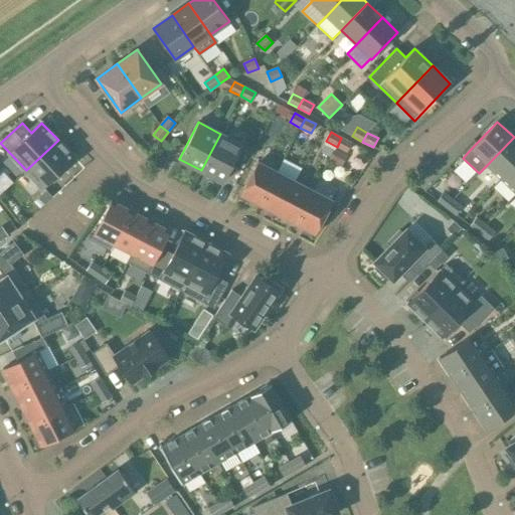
[(242,145),(220,134),(201,170),(223,182),(242,145)]
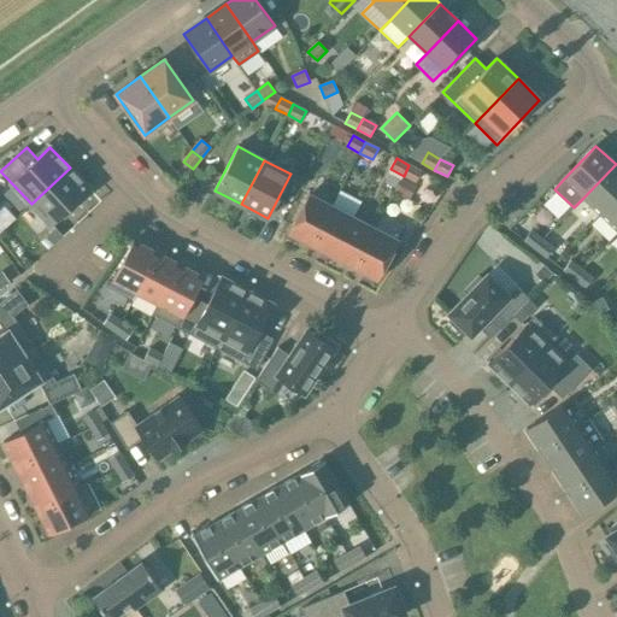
[(616,165),(616,164),(583,198),(601,215),(616,198),(616,165)]
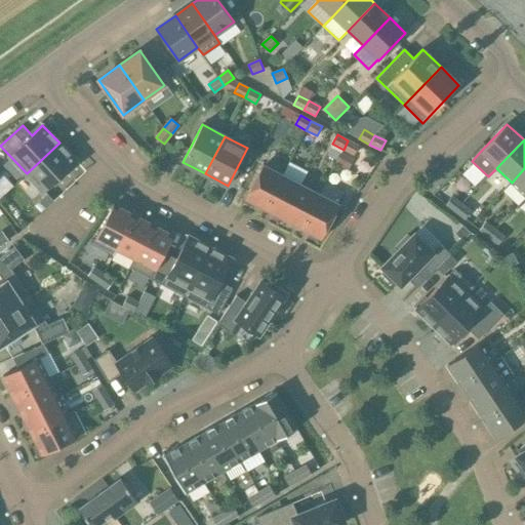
[(348,140),(344,150),(354,155),(359,146),(348,140)]
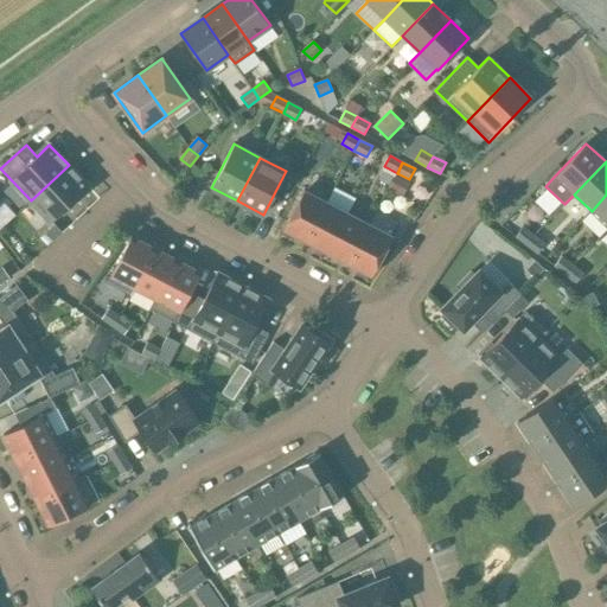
[(88,186),(69,165),(31,200),(50,222),(88,186)]
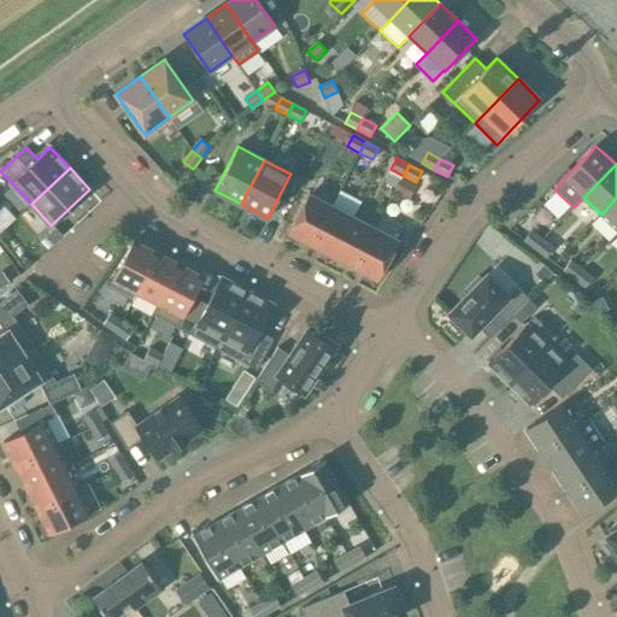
[(416,186),(401,178),(394,193),(409,200),(416,186)]
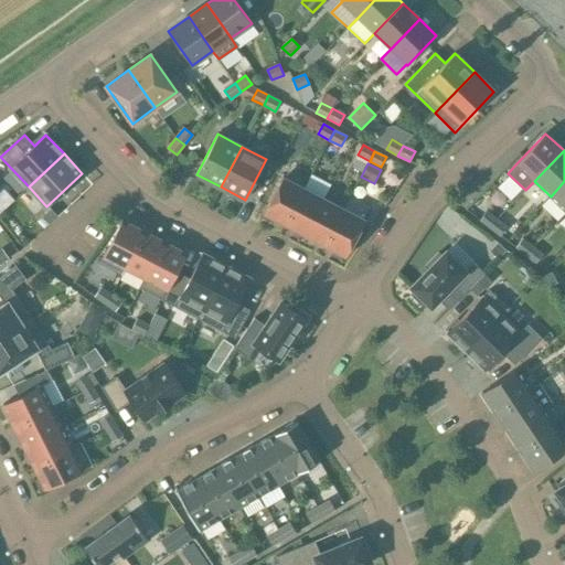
[(285,225),(305,188),(283,177),(264,214),(285,225)]
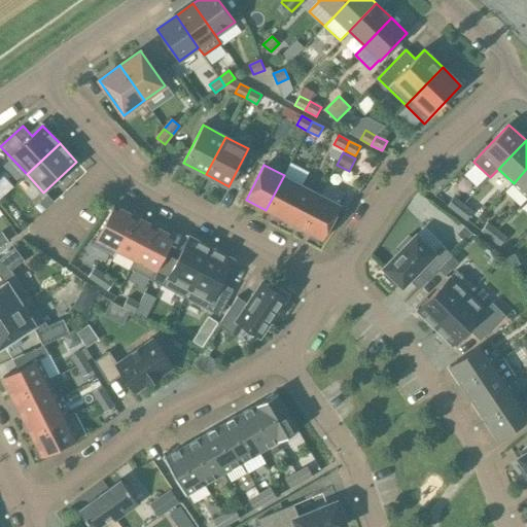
[(526,169),(514,183),(526,196),(526,169)]
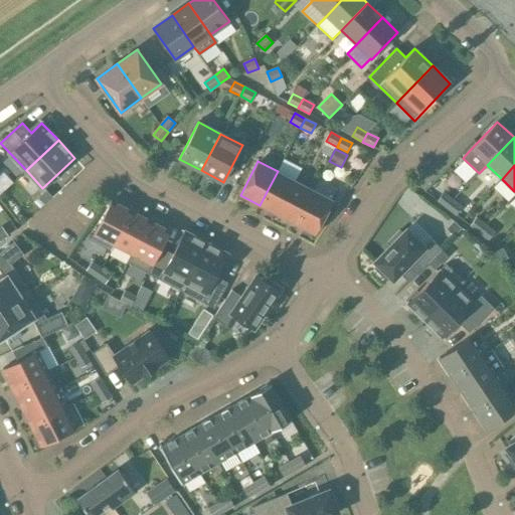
[(296,181),(278,171),(260,205),(278,214),(296,181)]
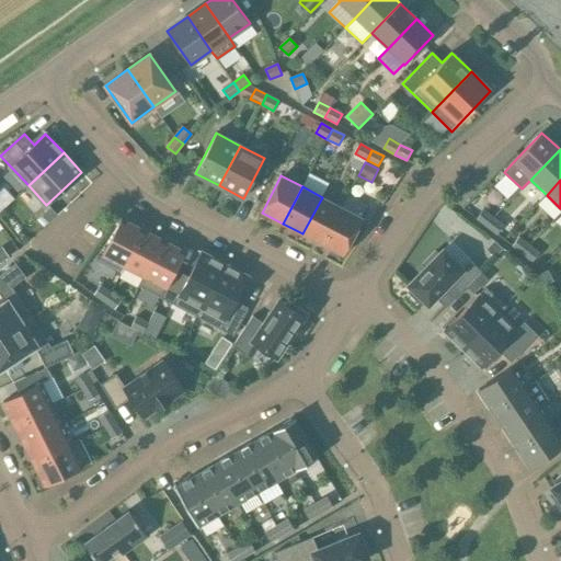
[(322,244),(342,207),(322,197),(302,233),(322,244)]
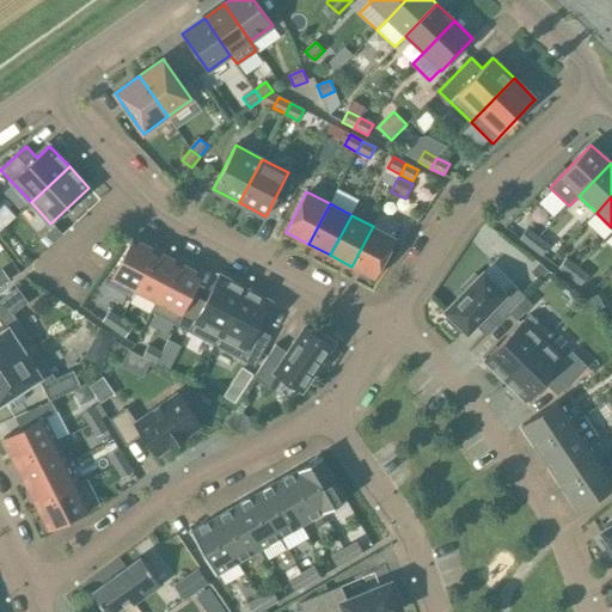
[(62,234),(55,226),(46,236),(53,243),(62,234)]
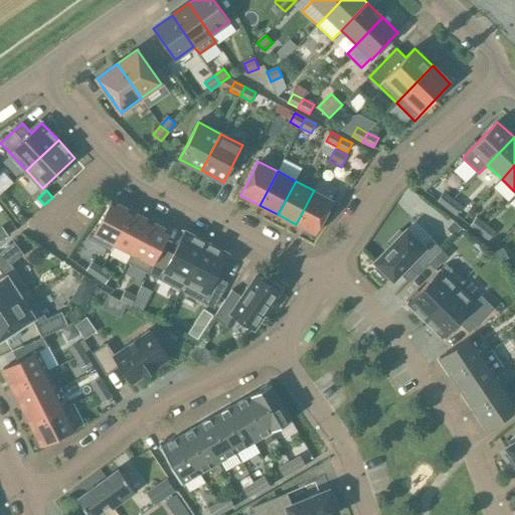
[(314,190),(296,224),(315,234),(333,200),(314,190)]
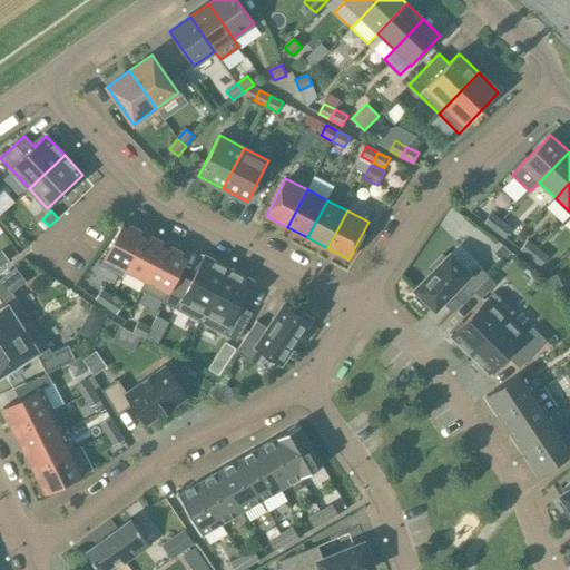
[(484,222),(494,229),(501,222),(491,213),(484,222)]
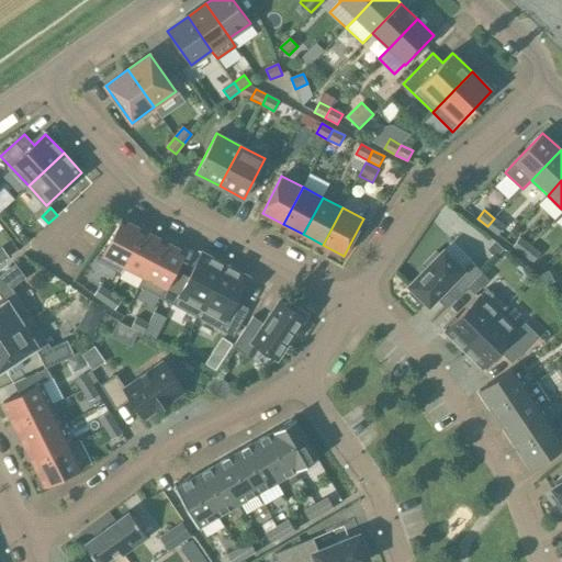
[(103,256),(99,262),(121,273),(124,267),(144,229),(122,218),(103,256)]
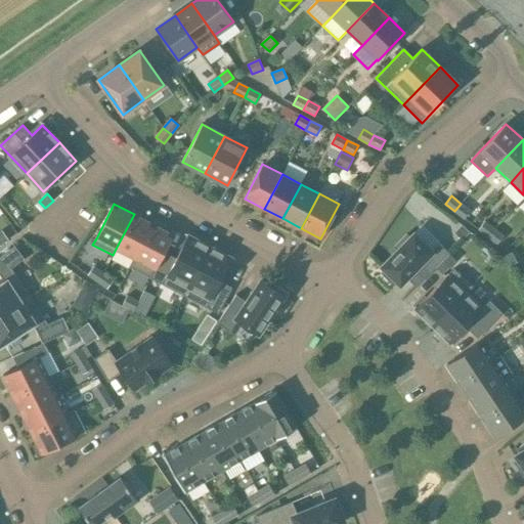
[(471,211),(461,204),(454,211),(465,219),(471,211)]
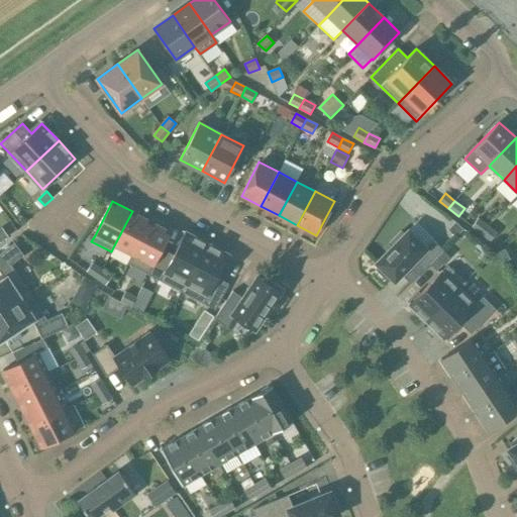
[(132,211),(114,245),(132,254),(133,255),(151,221),(132,211)]
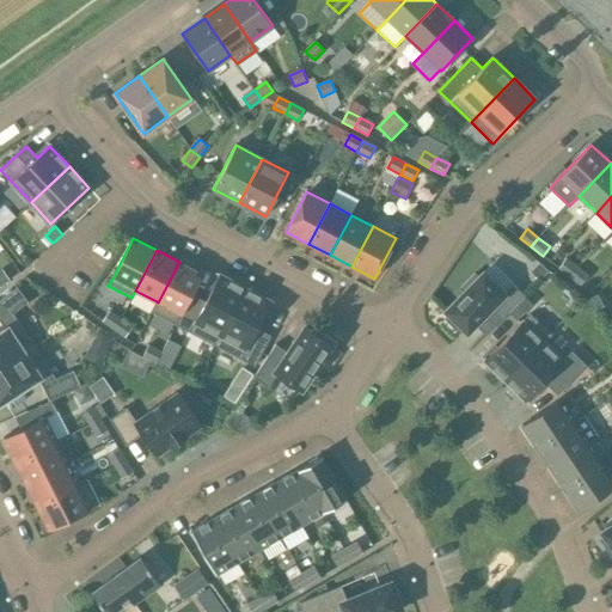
[(570,276),(577,267),(567,258),(558,268),(570,276)]
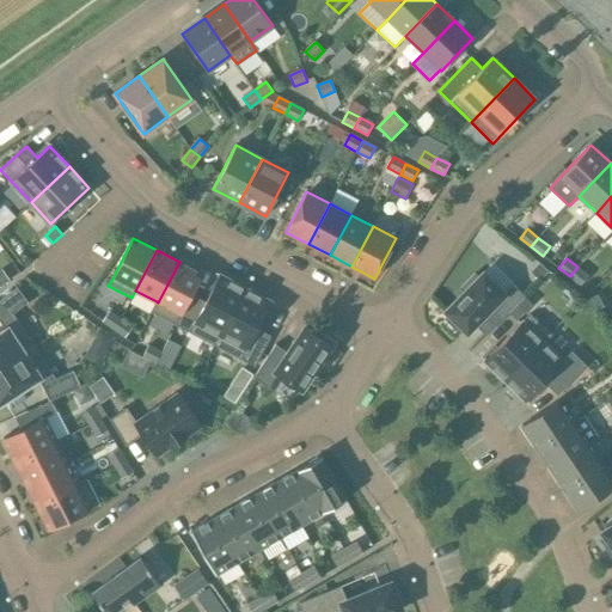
[(157,301),(151,312),(176,325),(182,313),(191,294),(202,274),(179,262),(158,303),(157,301)]
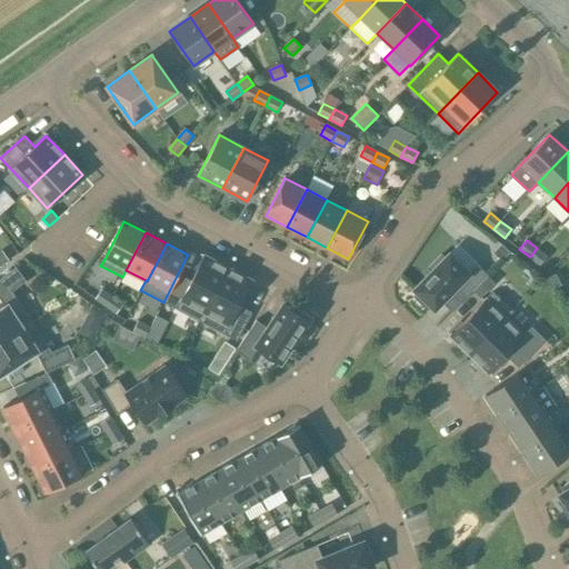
[(537,248),(530,257),(540,266),(547,257),(537,248)]
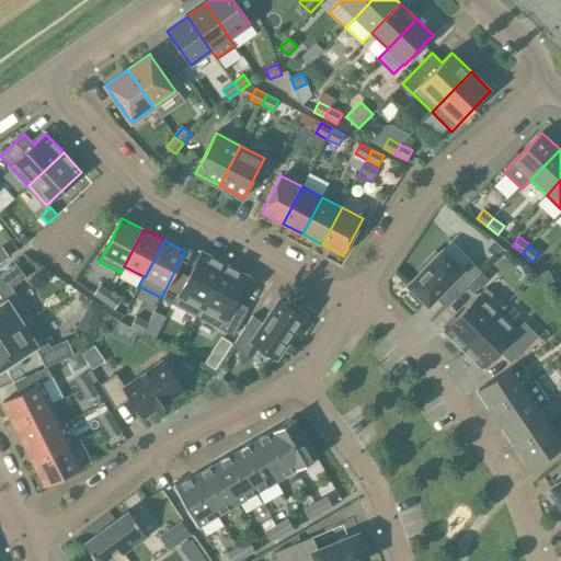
[(2,248),(0,249),(0,262),(9,256),(2,248)]
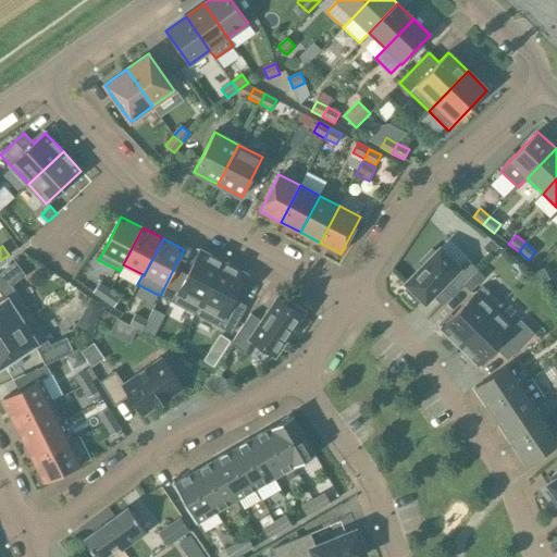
[(409,286),(406,289),(419,302),(422,299),(425,302),(446,282),(456,292),(463,284),(472,275),(478,270),(467,259),(458,267),(440,249),(436,252),(432,249),(419,262),(423,267),(406,283),(409,286)]
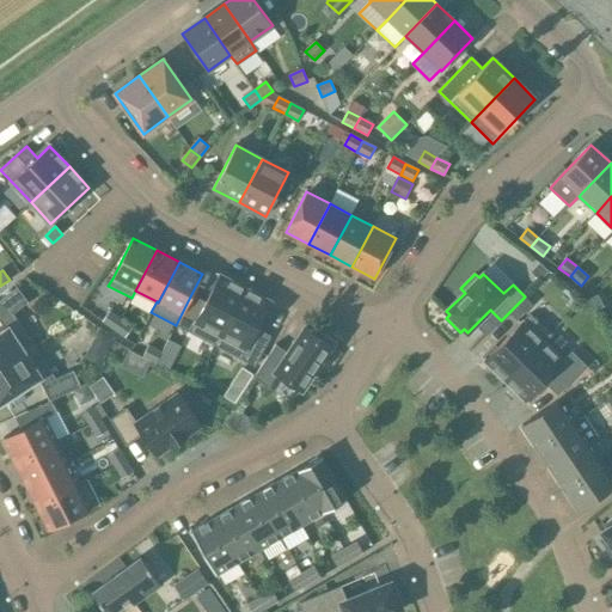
[(182,313),(176,325),(185,330),(190,332),(215,346),(245,289),(220,275),(207,301),(191,294),(182,313)]
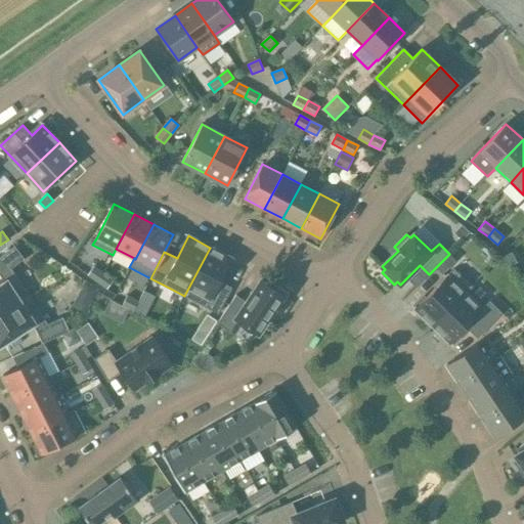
[(0,315),(30,297),(11,268),(25,259),(15,247),(0,258),(0,274),(1,276),(5,282),(0,286),(0,315)]
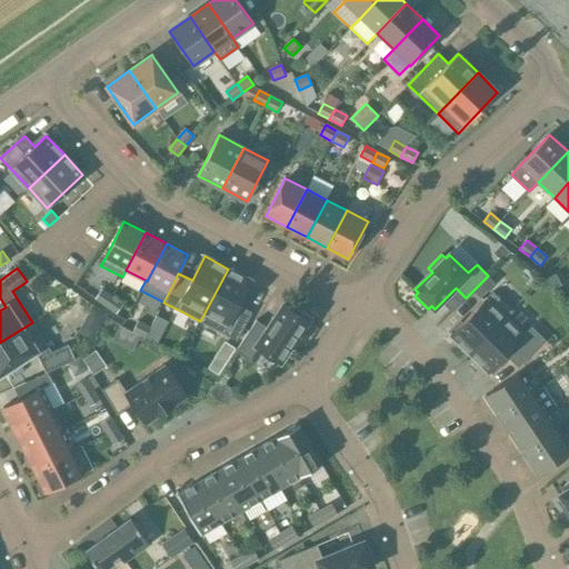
[(228,269),(200,321),(223,333),(237,340),(252,312),(239,306),(251,281),(228,269)]
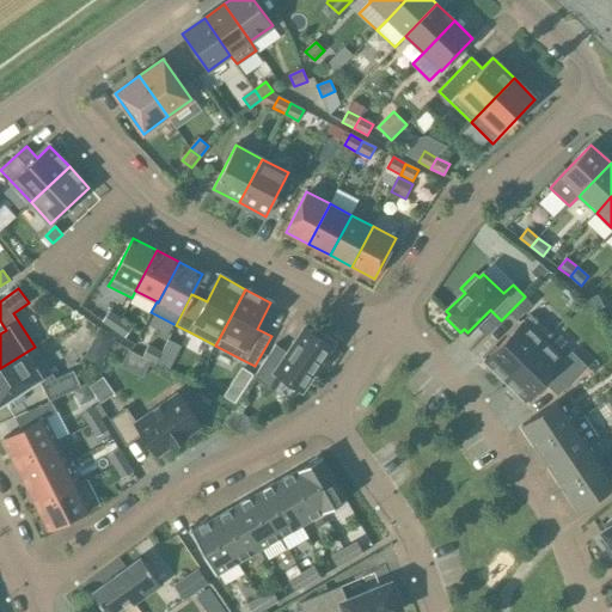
[(604,306),(598,294),(588,300),(594,312),(604,306)]
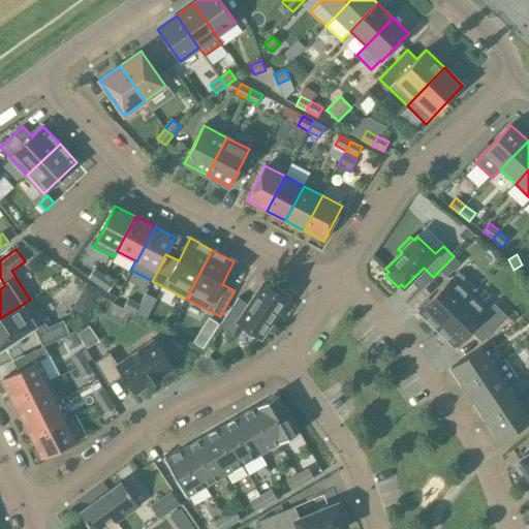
[(448,261),(440,270),(447,276),(461,262),(454,256),(448,261)]
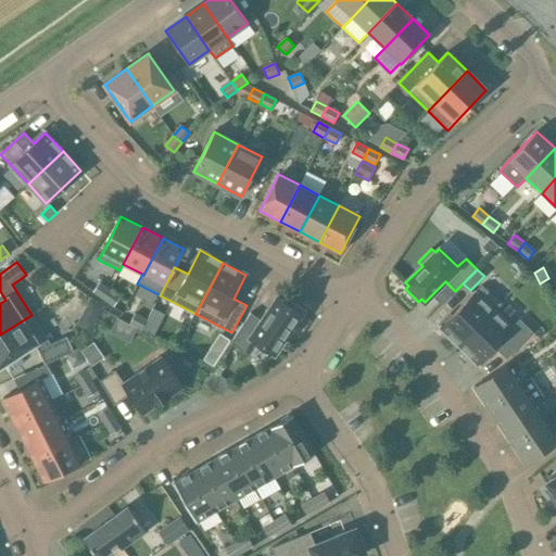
[(93,291),(103,299),(110,290),(99,282),(93,291)]
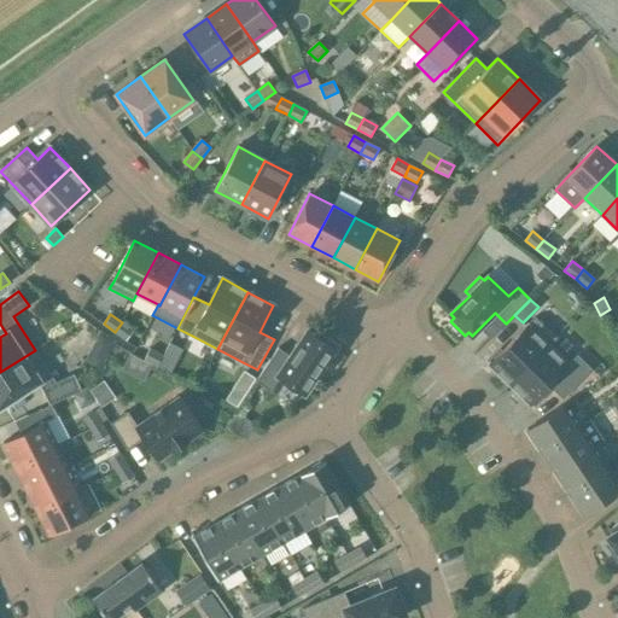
[(535,318),(490,363),(511,384),(548,345),(548,347),(557,338),(535,318)]
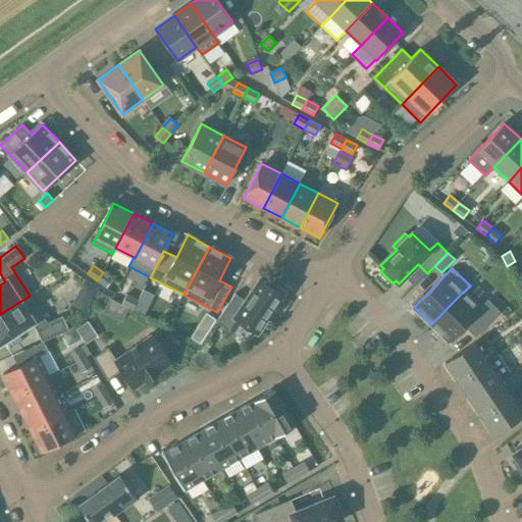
[(103,272),(97,280),(107,288),(113,279),(103,272)]
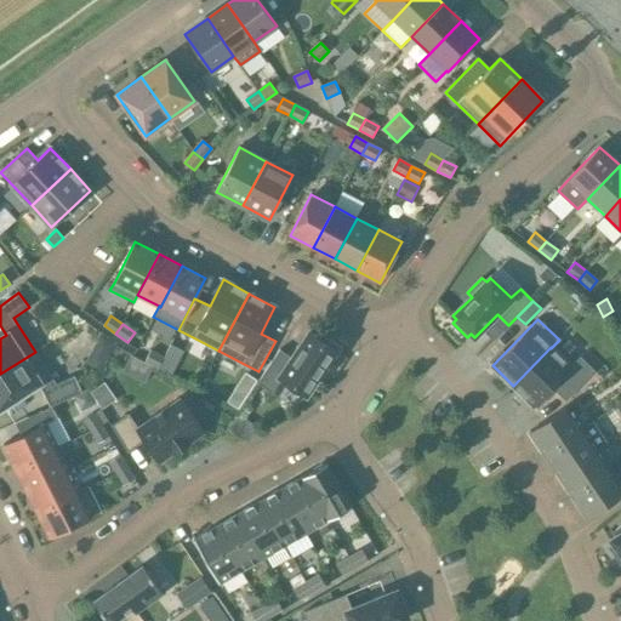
[(261,379),(256,386),(271,396),(275,388),(281,379),(306,394),(325,365),(330,368),(343,348),(319,332),(315,337),(311,334),(294,359),(280,349),(261,379)]
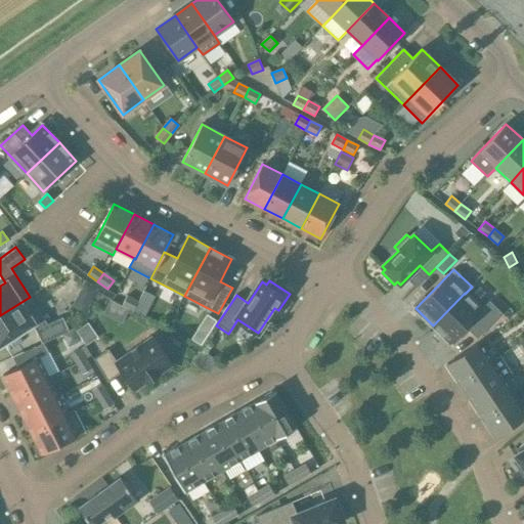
[(138,301),(134,310),(144,315),(155,296),(143,291),(138,301)]
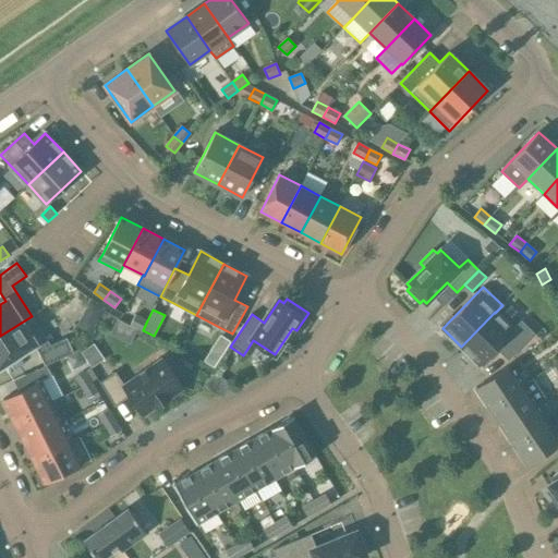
[(495,312),(461,347),(480,364),(496,348),(508,360),(534,334),(521,320),(512,329),(495,313),(495,312)]
